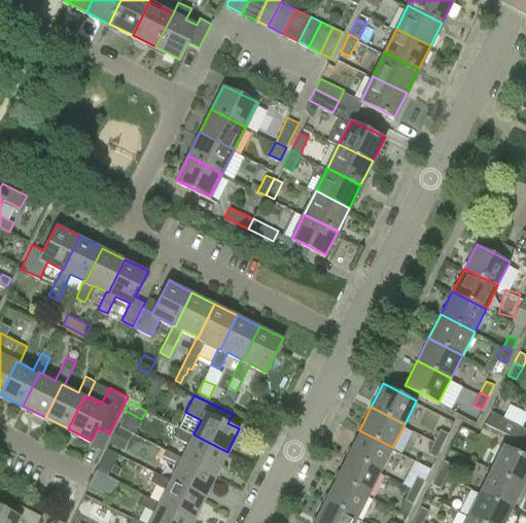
[(525,426),(492,410),(486,422),(515,437),(515,436),(525,441),(525,426)]
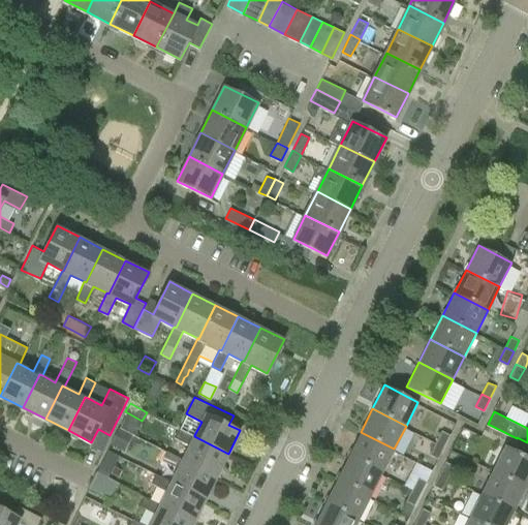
[(111,442),(125,450),(133,434),(119,426),(111,442)]
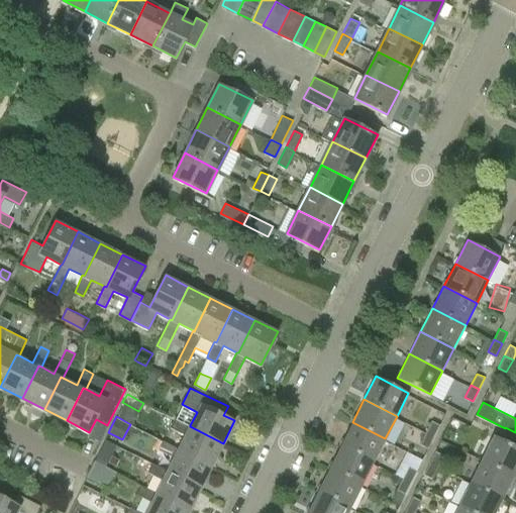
[(186,434),(179,447),(179,448),(211,466),(223,443),(190,426),(190,425),(175,417),(170,426),(186,434)]
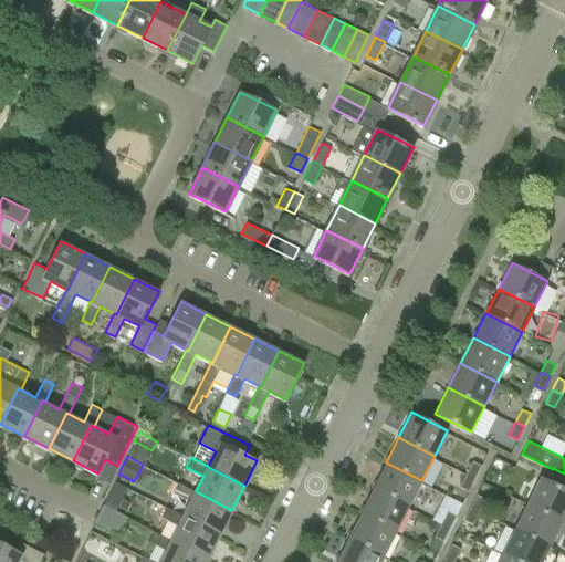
[(481,464),(473,459),(467,471),(475,476),(481,464)]
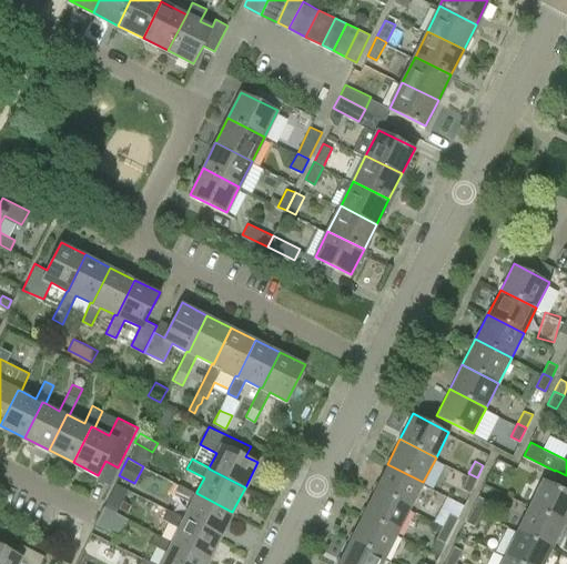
[(374,489),(411,507),(423,482),(387,464),(374,489)]
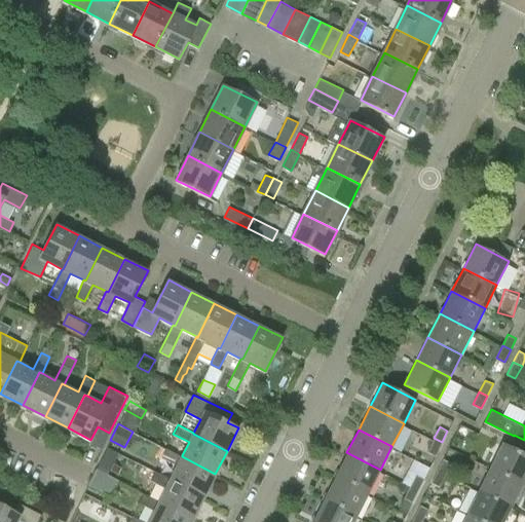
[(490,467),(523,483),(524,480),(524,440),(514,435),(514,436),(509,445),(501,442),(490,467)]
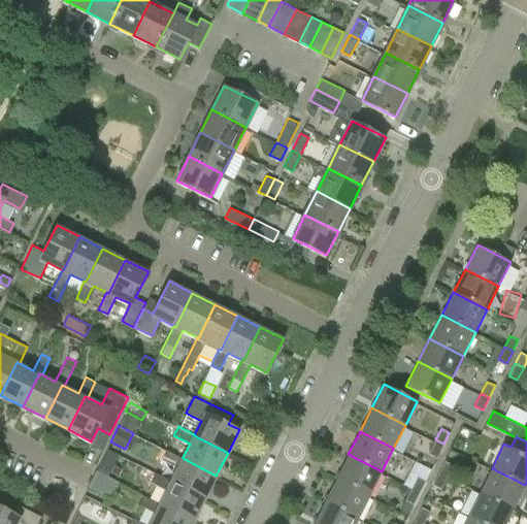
[(429,453),(436,457),(443,444),(435,439),(429,453)]
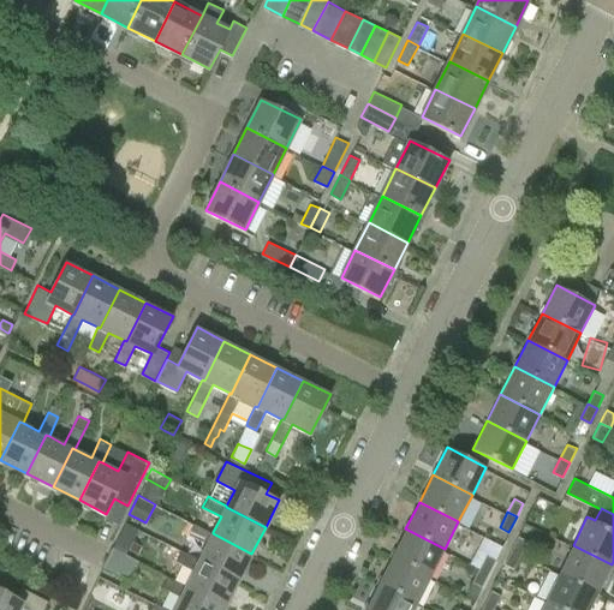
[(126,521),(114,546),(127,552),(139,528),(126,521)]
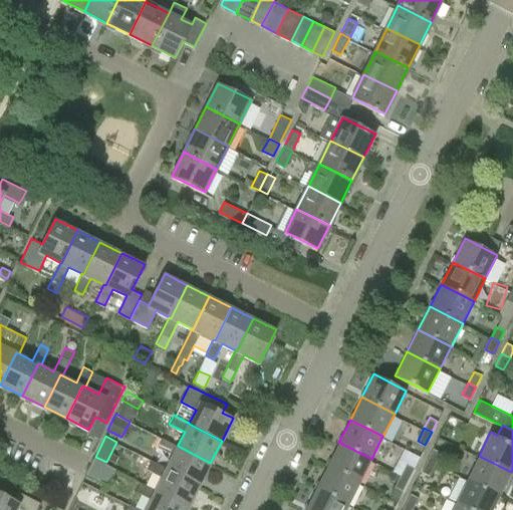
[(173,454),(167,467),(167,468),(199,485),(210,463),(178,446),(178,445),(163,437),(158,446),(173,454)]
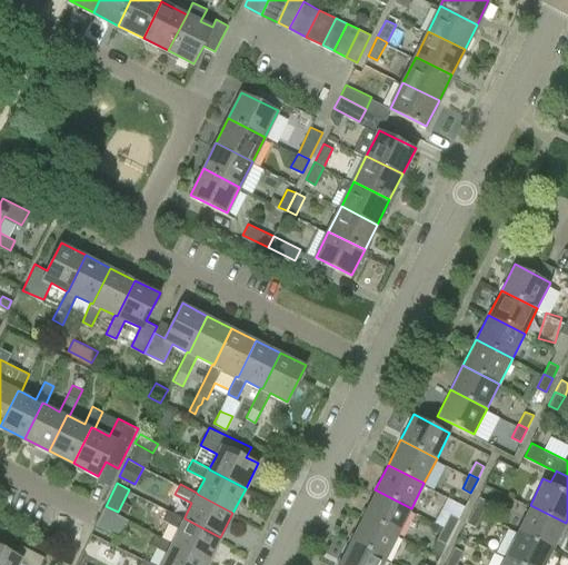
[(362,515),(399,534),(411,508),(375,489),(362,515)]
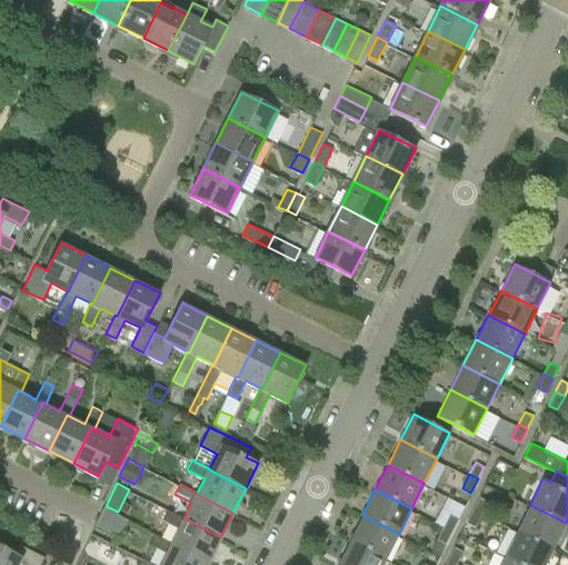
[(444,507),(458,515),(464,502),(450,495),(444,507)]
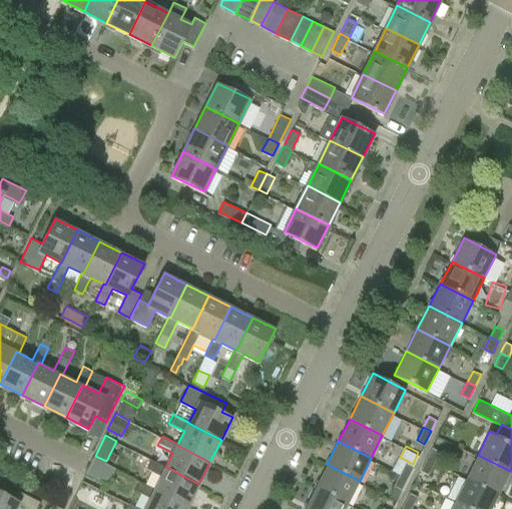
[(440,451),(433,447),(427,458),(435,462),(440,451)]
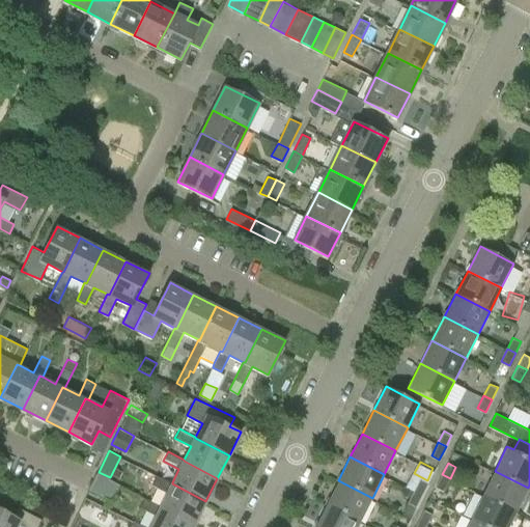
[(482,494),(517,511),(528,488),(495,471),(482,494)]
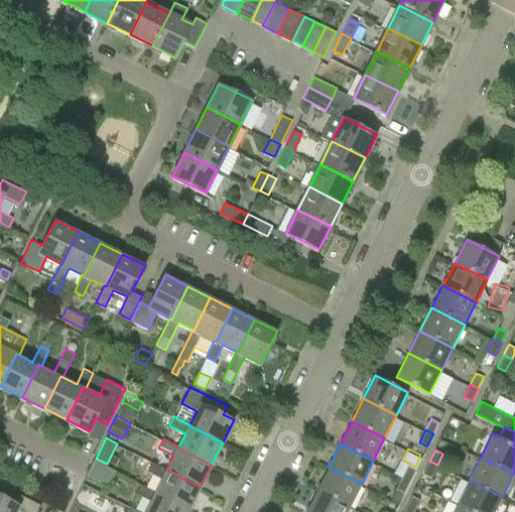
[(88,474),(97,479),(105,463),(96,459),(88,474)]
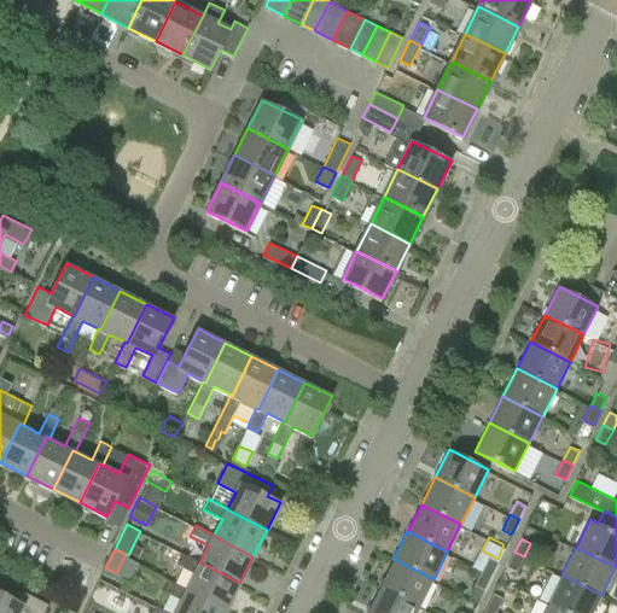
[(196,572),(187,588),(186,589),(226,609),(239,583),(201,562),(201,561),(182,552),(176,562),(196,572)]
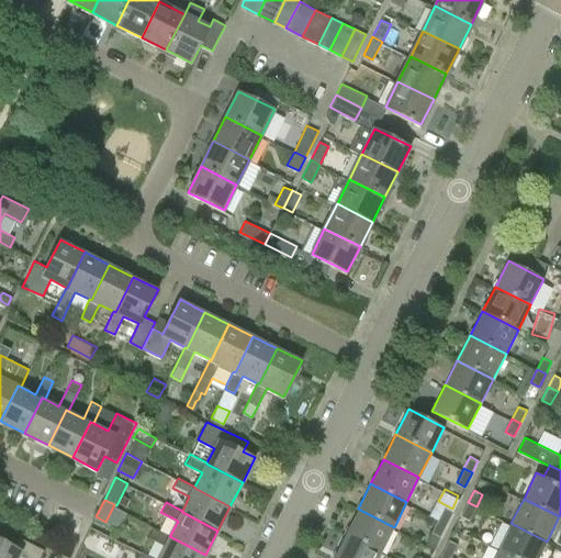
[(461,515),(470,520),(477,506),(468,502),(461,515)]
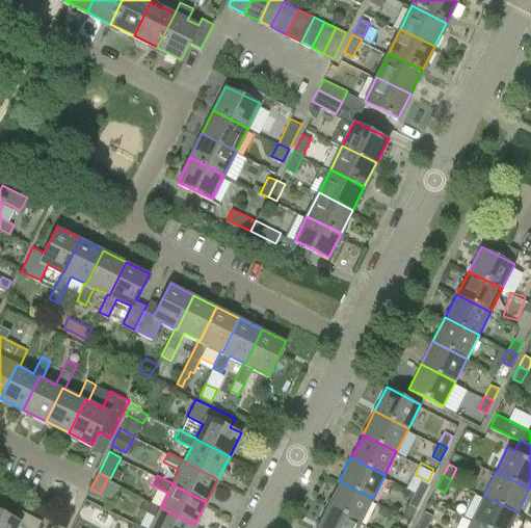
[(428,483),(421,479),(416,491),(423,494),(428,483)]
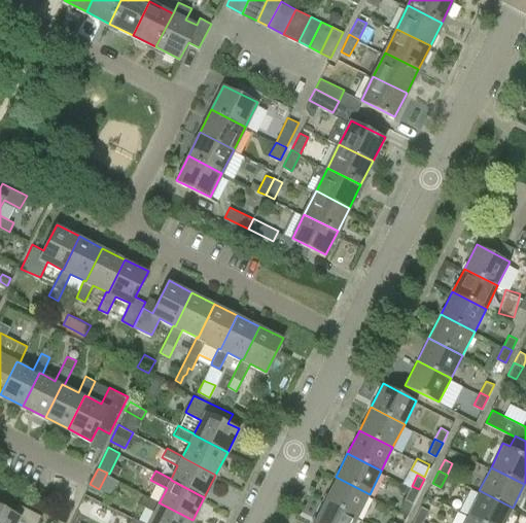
[(324,500),(357,517),(370,494),(336,477),(324,500)]
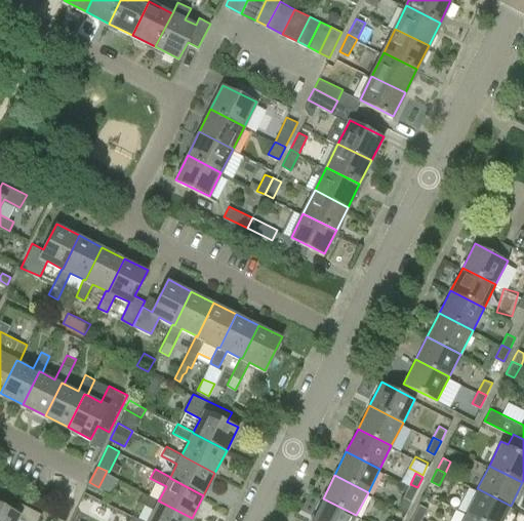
[(403,496),(411,501),(417,487),(410,484),(403,496)]
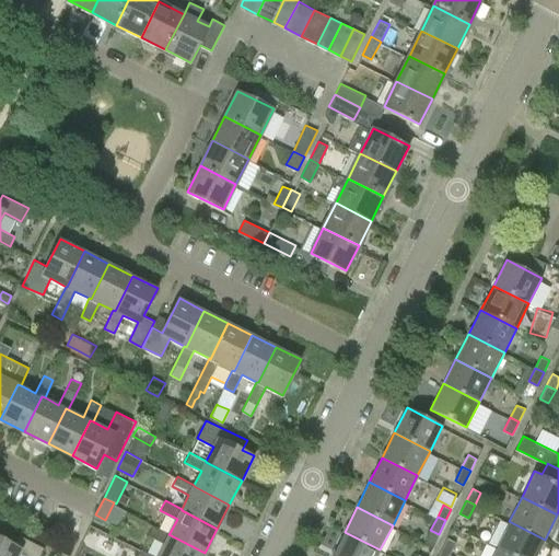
[(497,546),(516,555),(536,555),(545,540),(509,521),(497,546)]
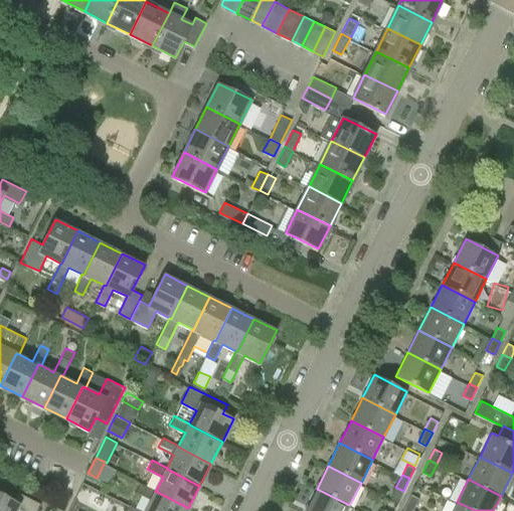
[(152,499),(145,510),(186,510),(188,508),(155,491),(156,490),(141,482),(136,491),(152,499)]
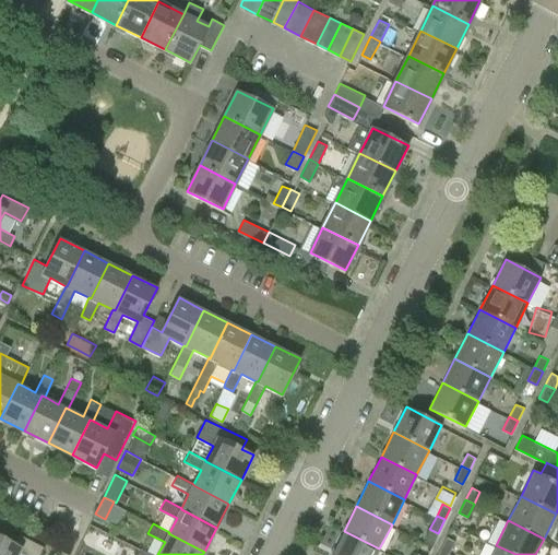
[(376,554),(379,548),(344,531),(331,554),(376,554)]
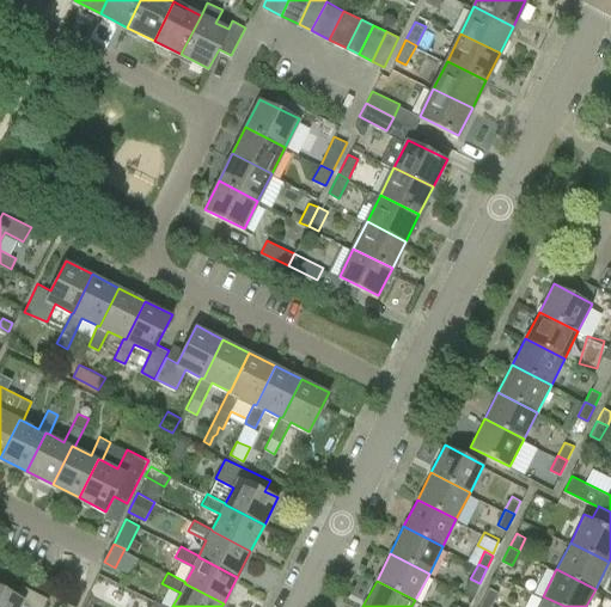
[(20,582),(14,594),(0,587),(0,606),(19,606),(22,601),(32,606),(43,606),(48,596),(20,582)]
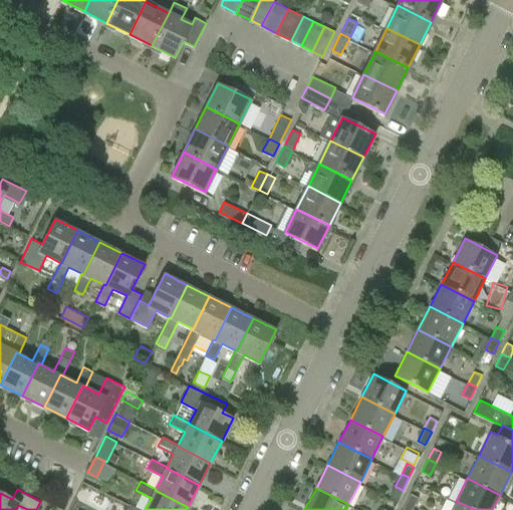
[(419,497),(410,493),(405,504),(413,508),(419,497)]
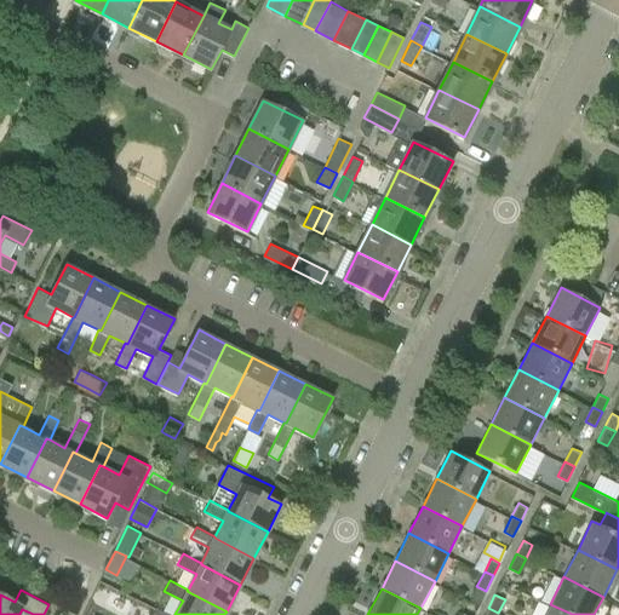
[(544,614),(572,614),(550,604),(544,614)]
